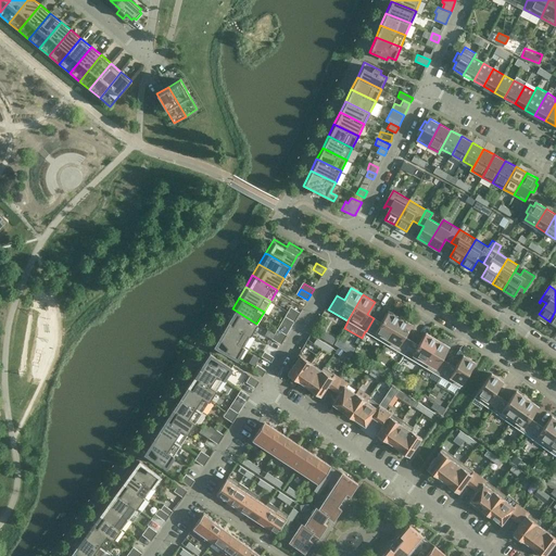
[(290,306),(288,312),(298,317),(300,312),(290,306)]
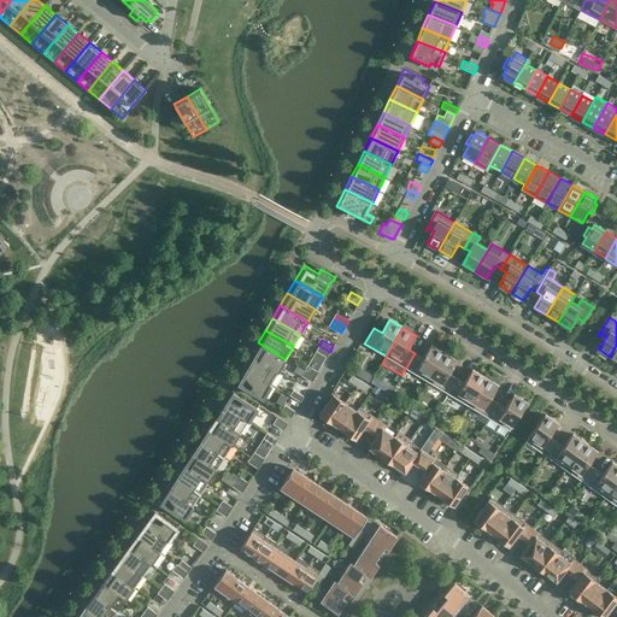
[(285,359),(258,342),(251,356),(277,371),(285,359)]
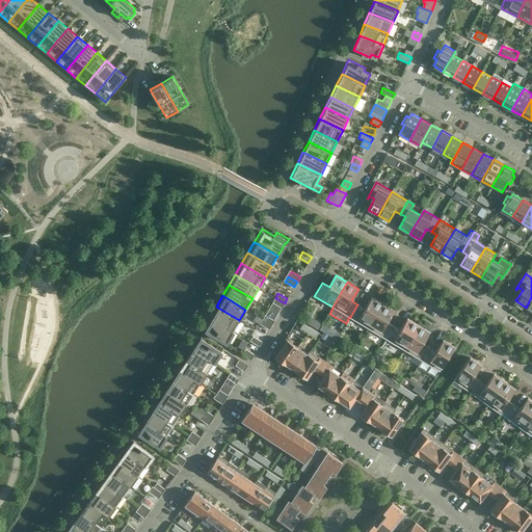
[(365,308),(357,304),(350,317),(368,328),(382,303),(371,297),(365,308)]
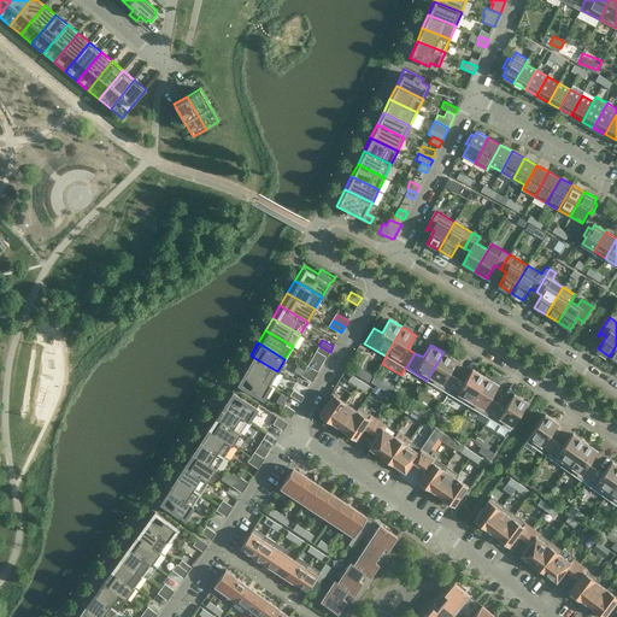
[(330,352),(319,346),(316,351),(327,357),(330,352)]
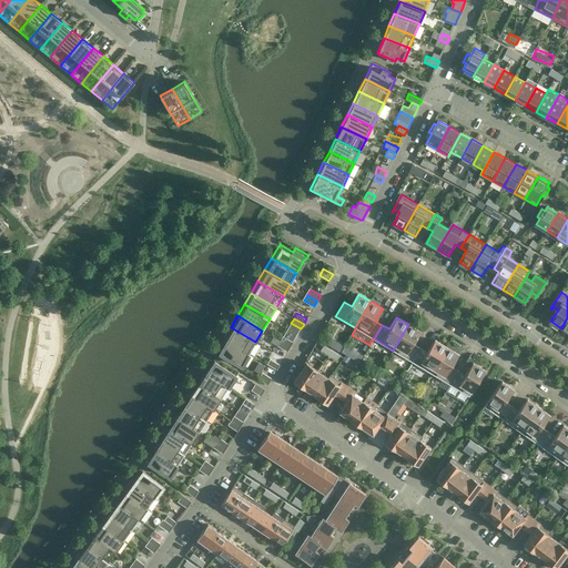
[(421,331),(408,324),(393,351),(412,362),(421,347),(413,343),(421,331)]
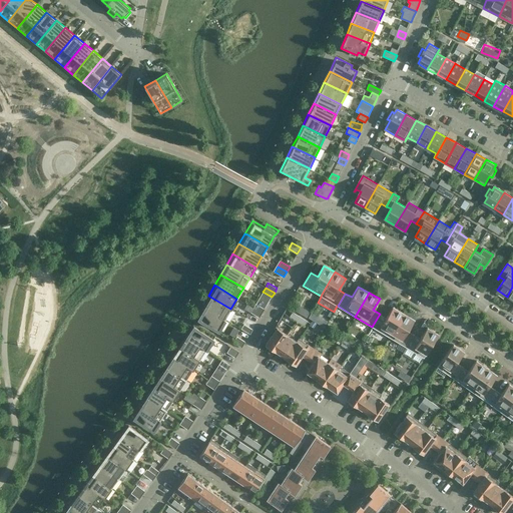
[(230,309),(208,296),(201,306),(224,319),(230,309)]
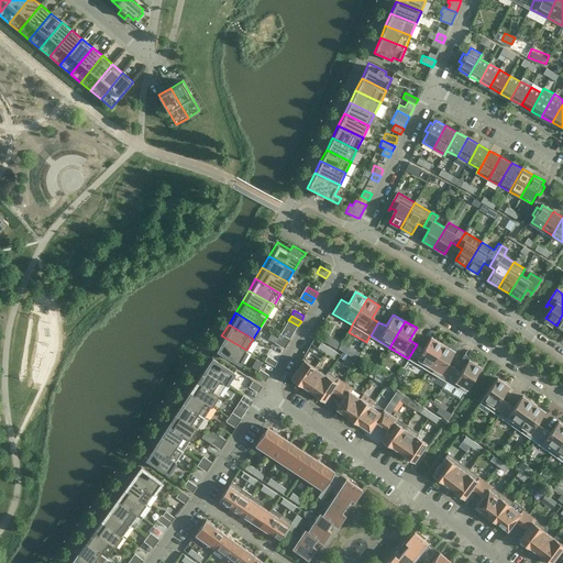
[(280,333),(278,338),(288,343),(290,339),(280,333)]
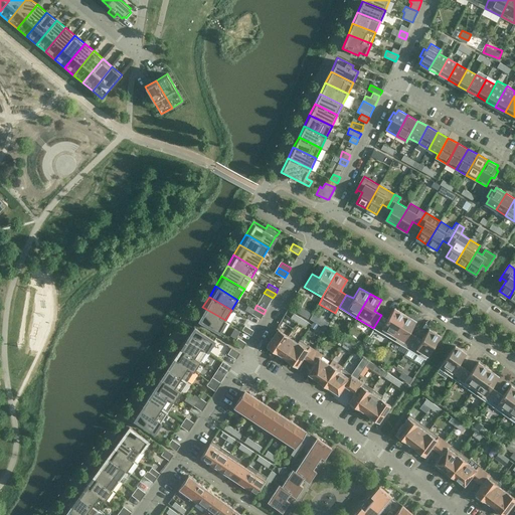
[(225,320),(202,307),(196,318),(219,331),(225,320)]
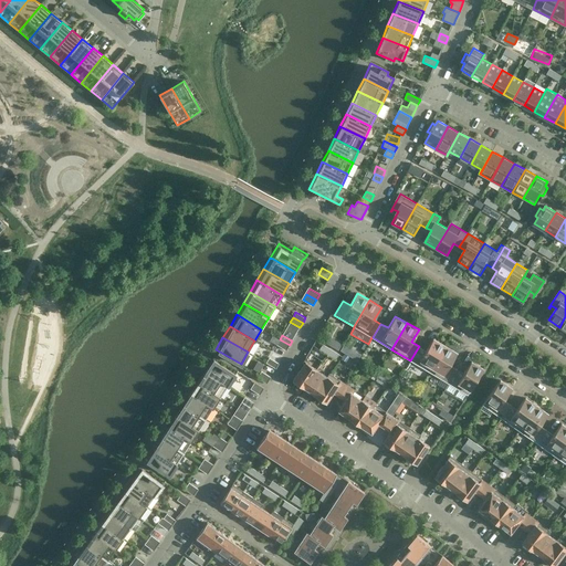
[(426,350),(419,346),(410,360),(429,371),(444,346),(433,338),(426,350)]
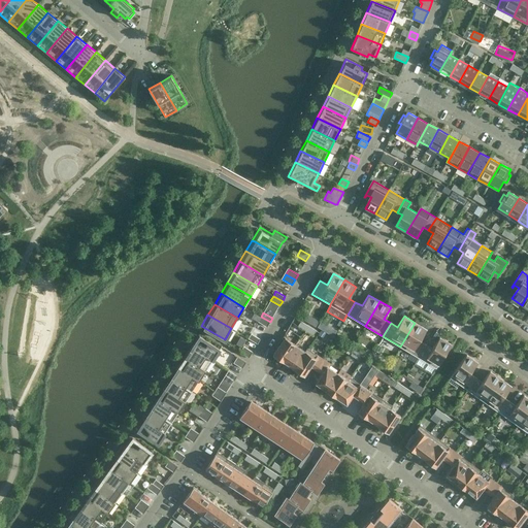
[(270,322),(261,317),(258,322),(267,327),(270,322)]
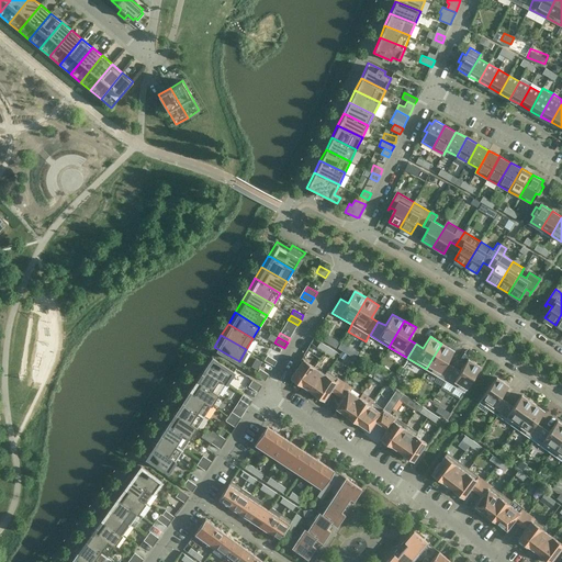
[(328,347),(321,341),(317,347),(325,352),(328,347)]
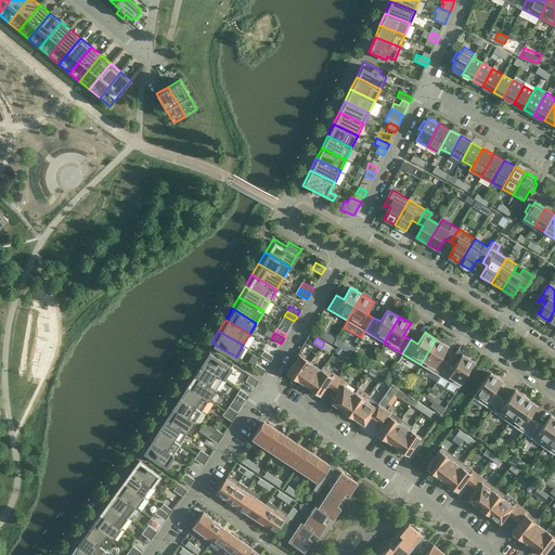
[(448,346),(436,339),(421,364),(439,376),(448,362),(441,358),(448,346)]
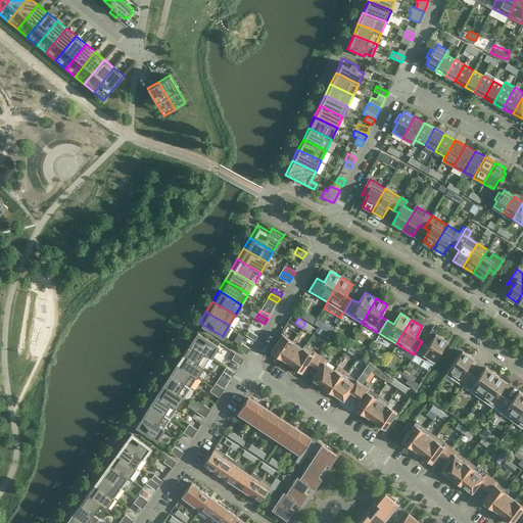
[(314,328),(305,323),(302,328),(310,333),(314,328)]
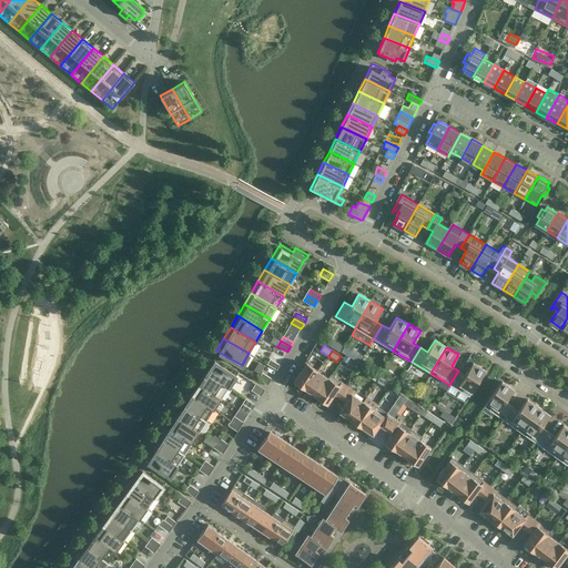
[(270,358),(267,364),(276,369),(280,365),(270,358)]
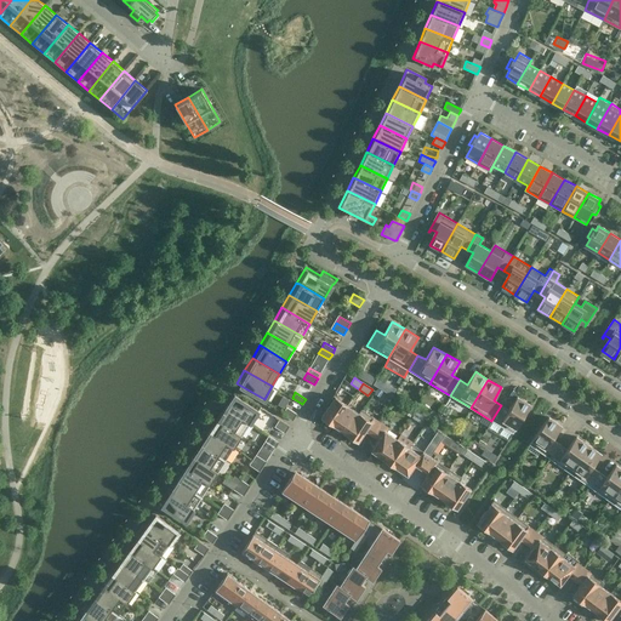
[(231,393),(223,405),(250,422),(257,410),(231,393)]
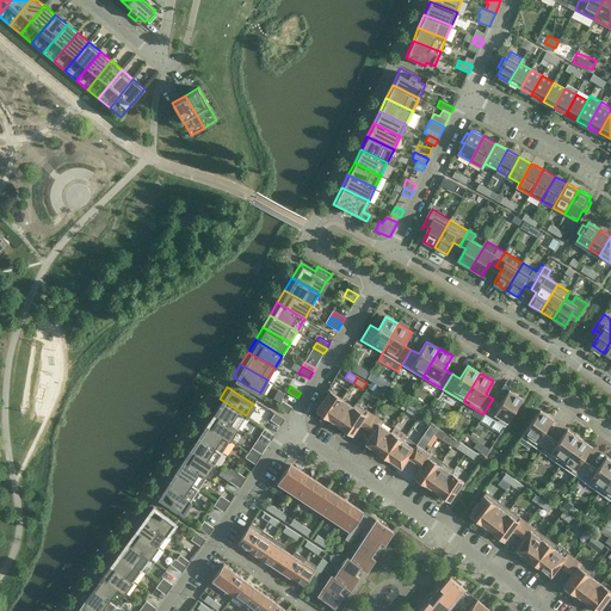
[(315,411),(328,419),(341,399),(329,390),(315,411)]
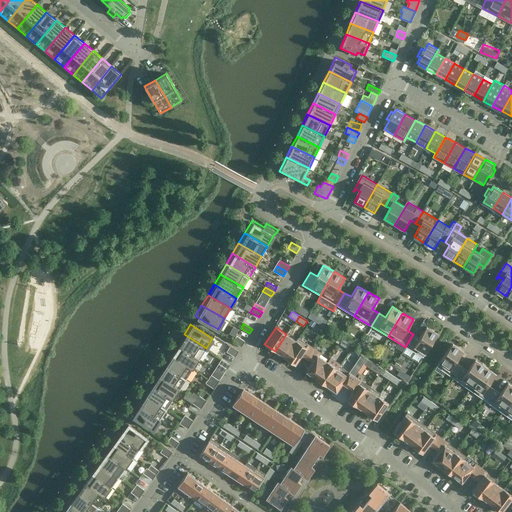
[(419,338),(413,334),(405,347),(423,357),(437,333),(426,327),(419,338)]
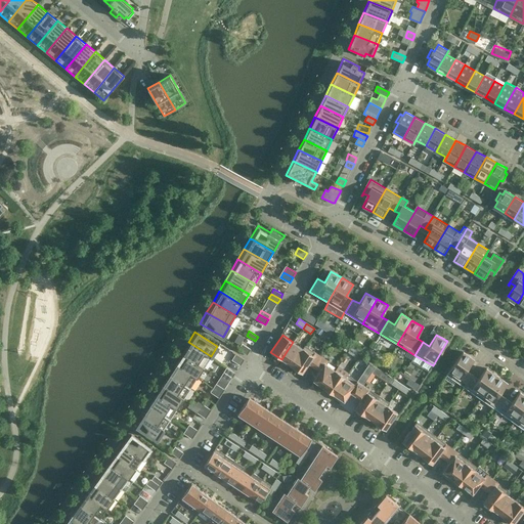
[(363,345),(354,340),(351,347),(360,352),(363,345)]
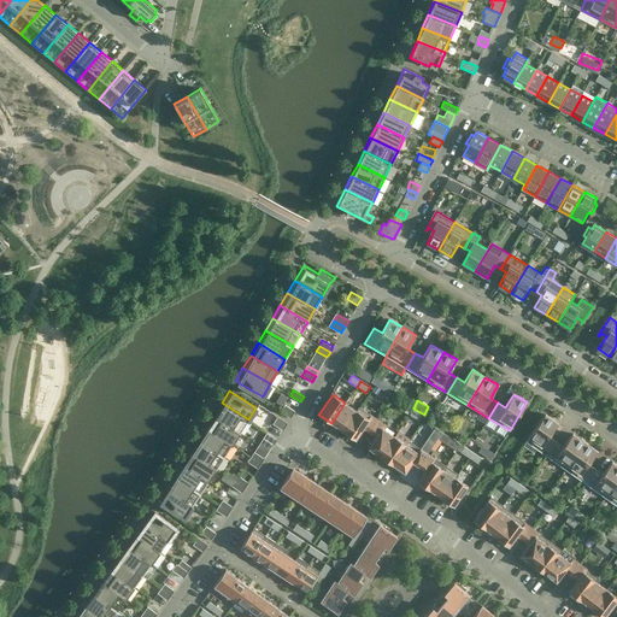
[(248,419),(222,403),(213,415),(240,433),(248,419)]
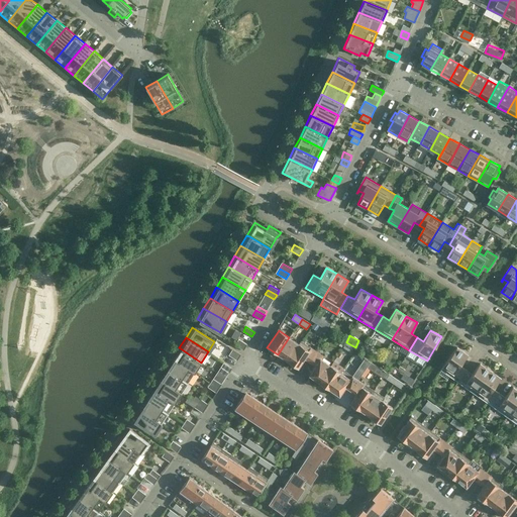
[(299,343),(289,337),(278,354),(288,362),(301,341),(301,340),(299,343)]
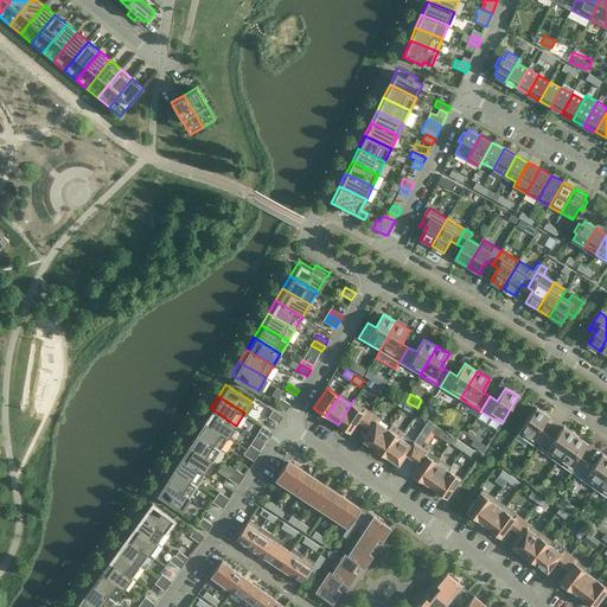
[(291,404),(280,398),(275,406),(286,411),(288,408),(291,404)]
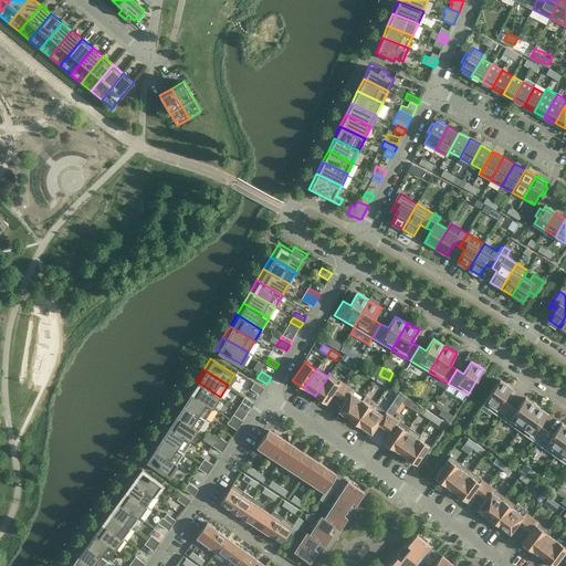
[(347,385),(329,374),(315,396),(326,404),(333,394),(338,397),(347,385)]
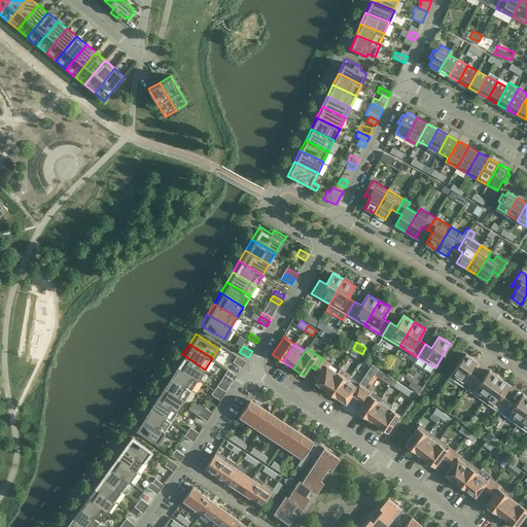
[(353,350),(350,354),(357,359),(360,355),(353,350)]
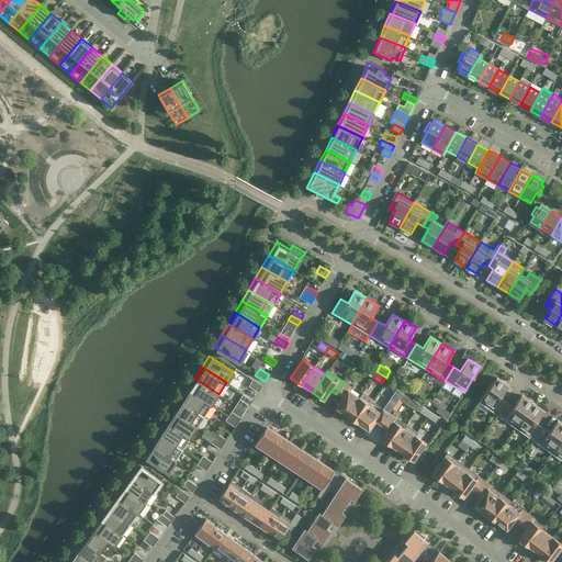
[(218,394),(194,378),(187,389),(211,405),(218,394)]
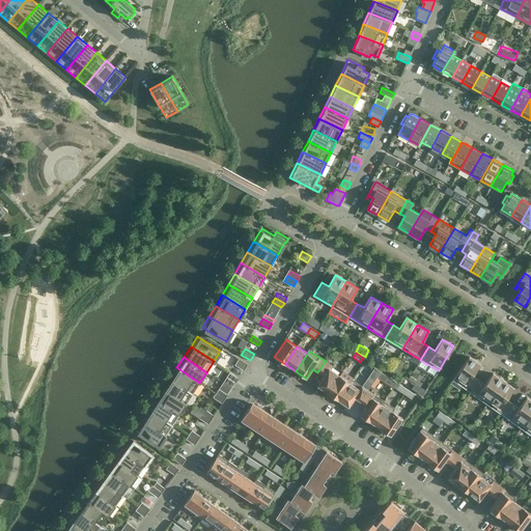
[(469,357),(452,380),(470,392),(478,380),(472,374),(480,364),(469,357)]
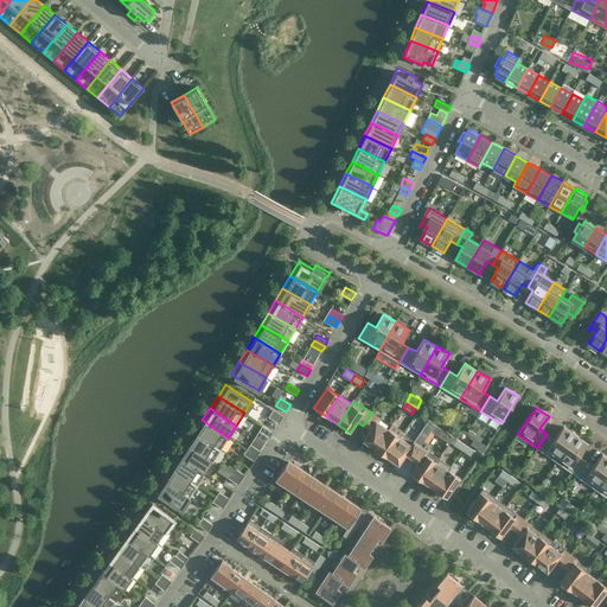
[(279,423),(283,416),(273,409),(268,417),(279,423)]
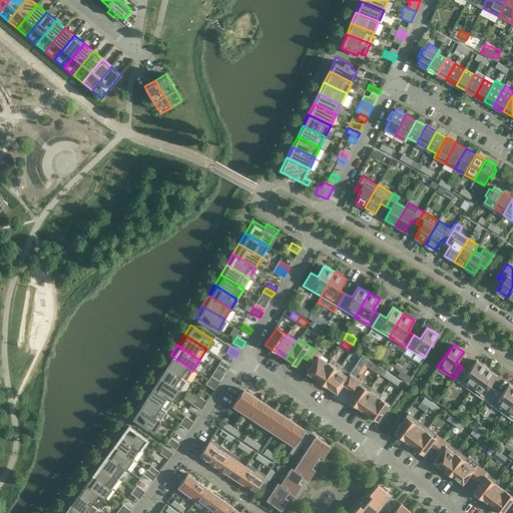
[(321,353),(315,349),(307,360),(312,364),(306,373),(317,380),(328,363),(319,356),(321,353)]
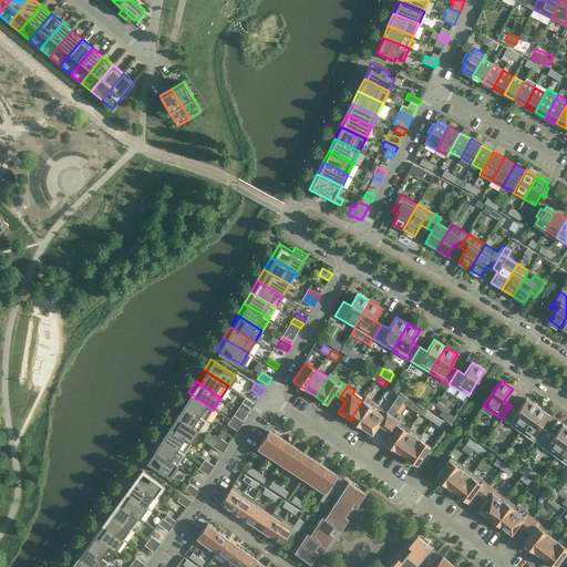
[(213,409),(188,392),(182,403),(206,420),(213,409)]
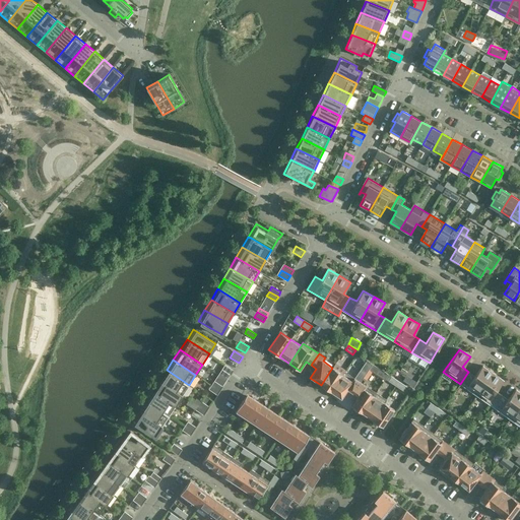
[(354,378),(344,371),(331,391),(341,398),(347,389),(352,393),(361,382),(370,369),(373,364),(367,361),(354,378)]
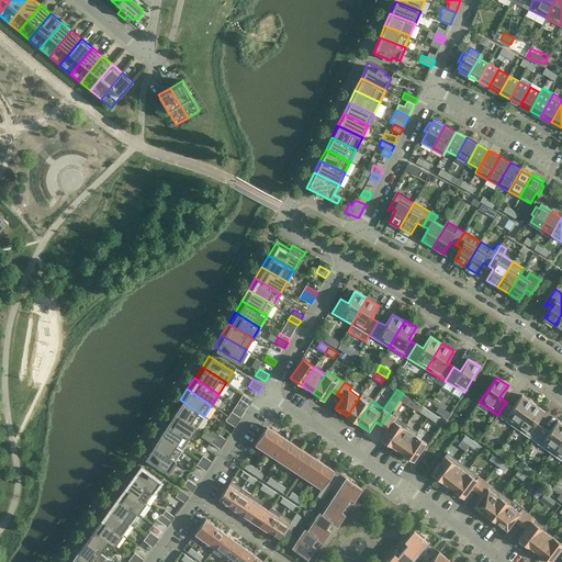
[(362,392),(359,397),(347,416),(358,423),(372,401),(373,400),(362,392)]
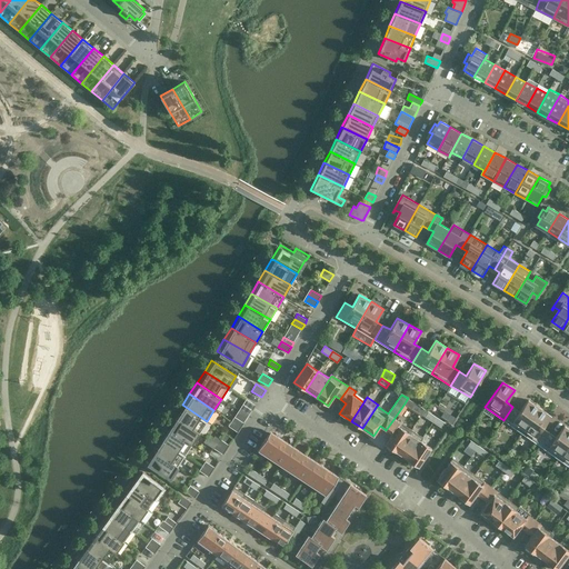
[(425,410),(408,398),(405,403),(421,415),(425,410)]
